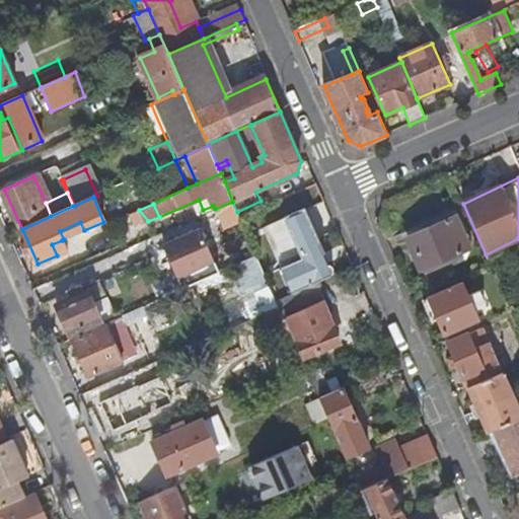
[(455,211),(408,232),(410,237),(457,216),(455,211)]
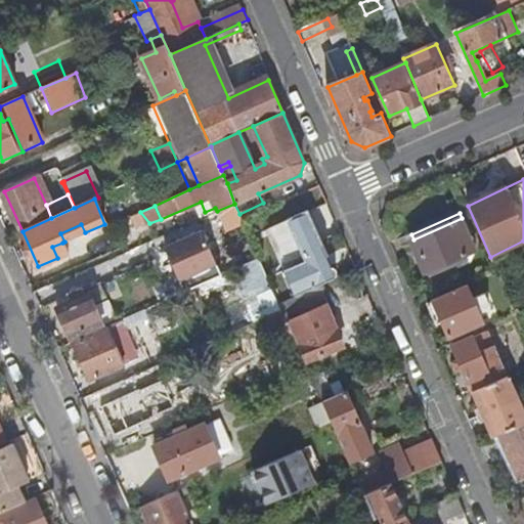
[(413,239),(431,277),(445,271),(442,266),(466,256),(463,249),(473,244),(462,218),(413,239)]
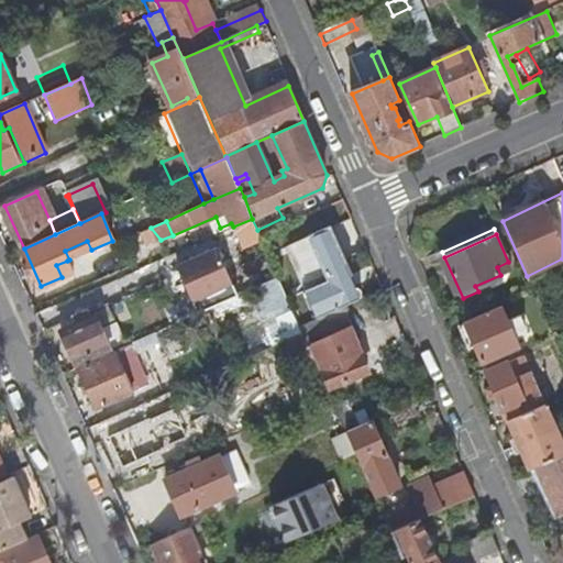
[(87,241),(65,251),(69,260),(91,250),(87,241)]
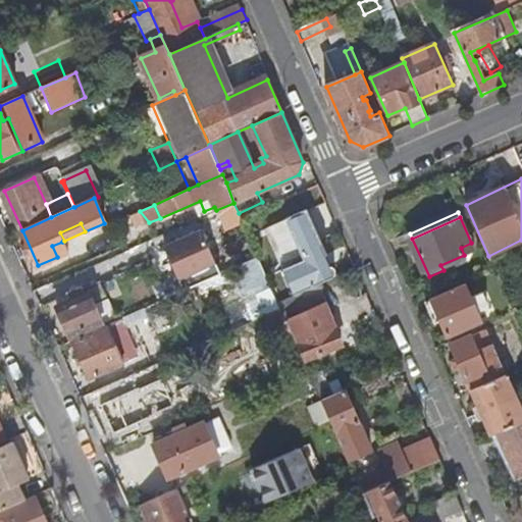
[(171,257),(211,241),(204,223),(165,240),(171,257)]
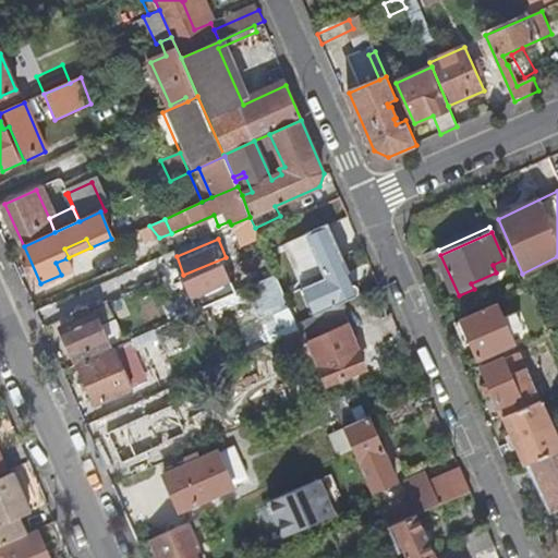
[(335,251),(353,292),(371,284),(352,242),(335,251)]
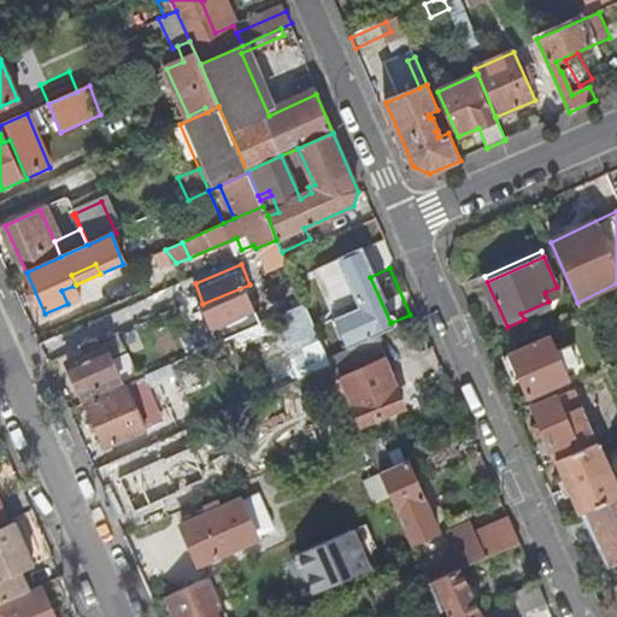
[(62,291),(68,304),(78,299),(74,286),(62,291)]
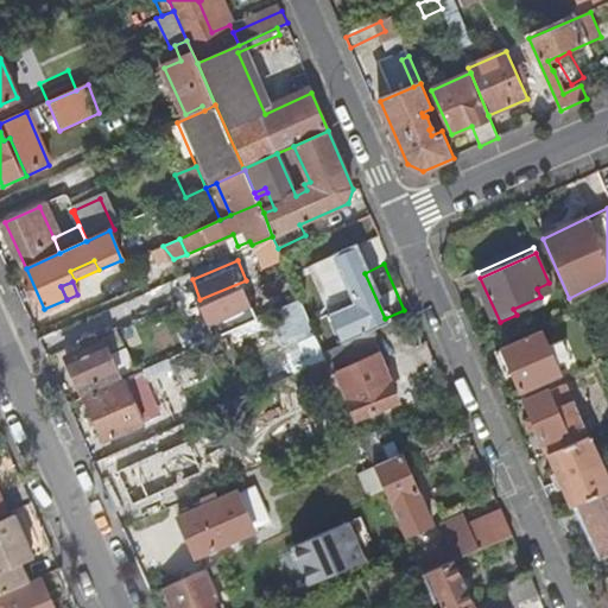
[(537,289),(540,297),(553,291),(549,283),(537,289)]
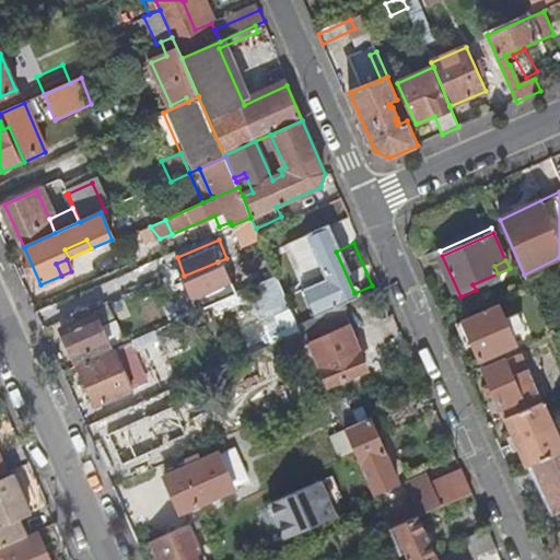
[(194,296),(236,281),(230,261),(186,277),(194,296)]
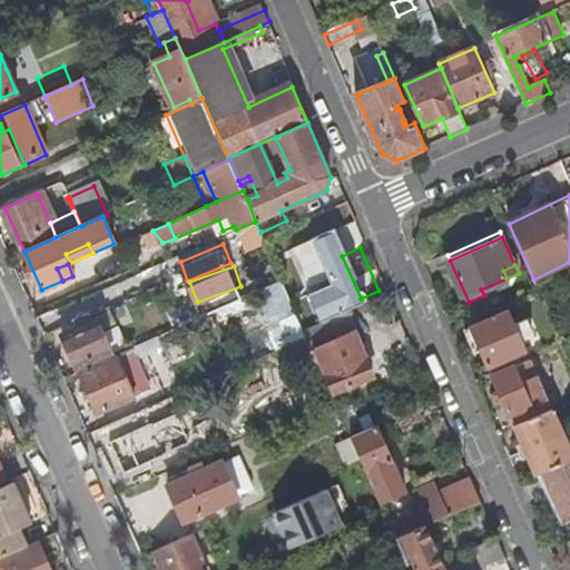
[(325,306),(331,320),(345,313),(355,308),(350,295),(325,306)]
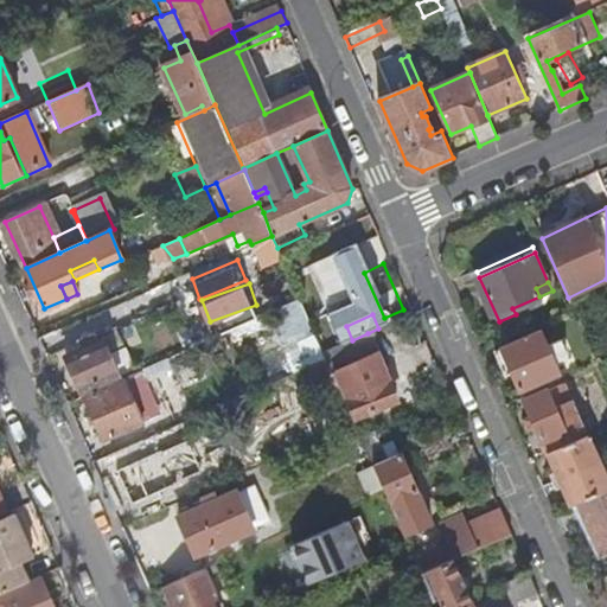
[(494,352),(503,370),(509,368),(519,391),(560,374),(554,359),(568,353),(562,340),(548,346),(541,331),(494,352)]
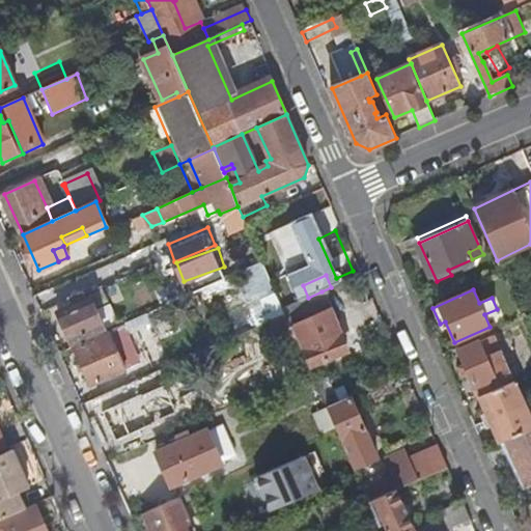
[(285,315),(298,343),(308,368),(341,353),(335,337),(340,334),(322,291),(308,298),(282,309),(285,315)]
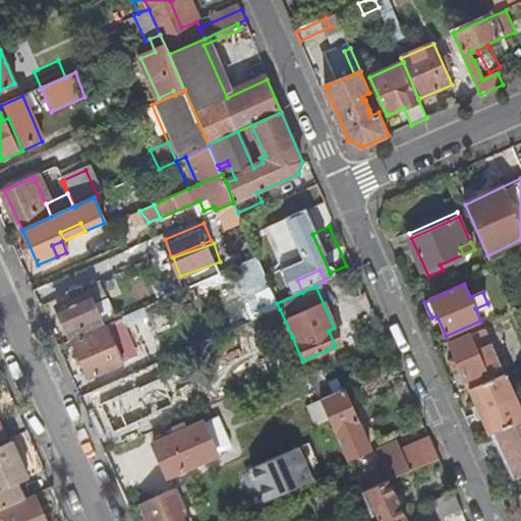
[(56,307),(70,337),(101,324),(88,293),(56,307)]
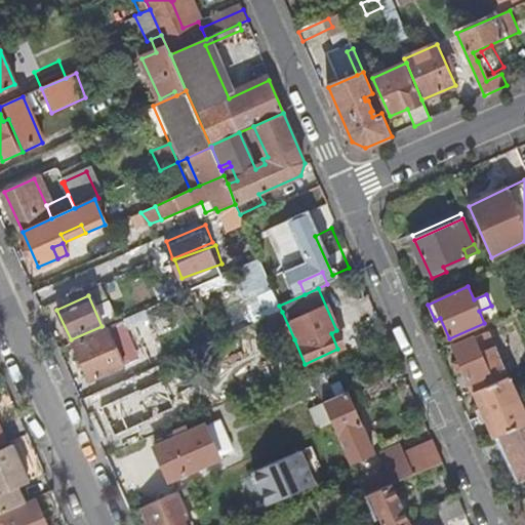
[(267,319),(279,347),(294,339),(282,312),(267,319)]
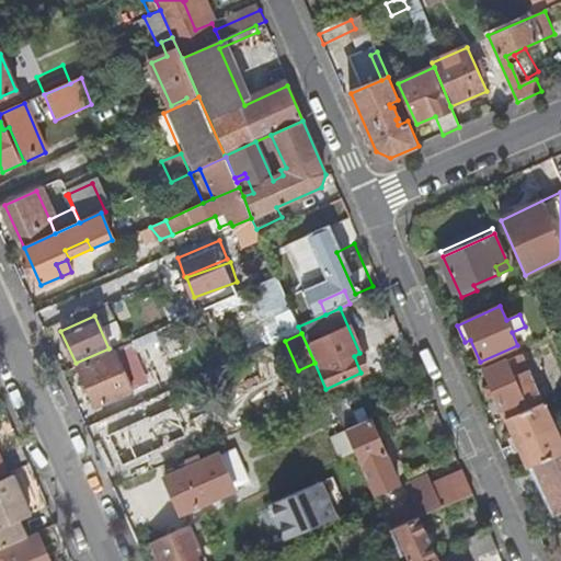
[(76,367),(95,409),(132,392),(118,362),(137,353),(133,342),(76,367)]
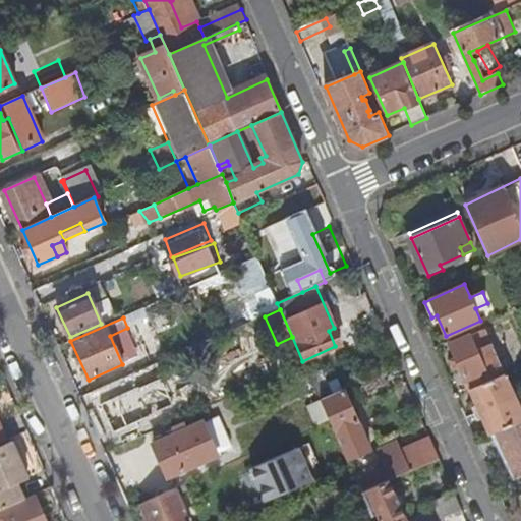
[(329,331),(335,346),(340,343),(334,328),(329,331)]
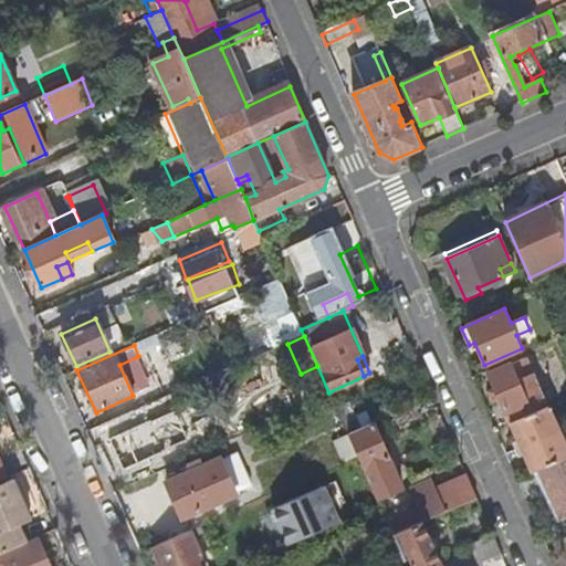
[(525,357),(489,375),(510,421),(547,405),(525,357)]
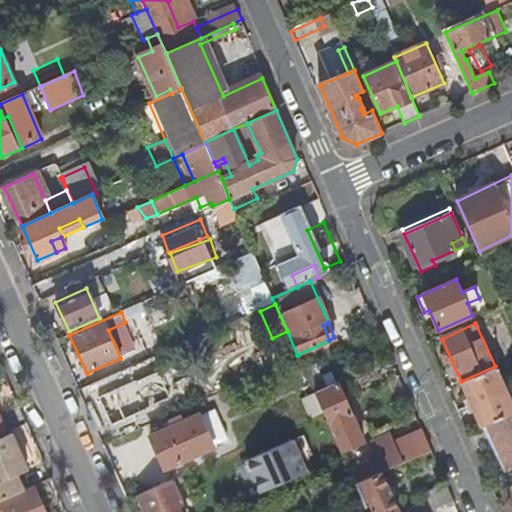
[(461,381),(481,427),(486,425),(511,413),(511,405),(495,366),(461,381)]
